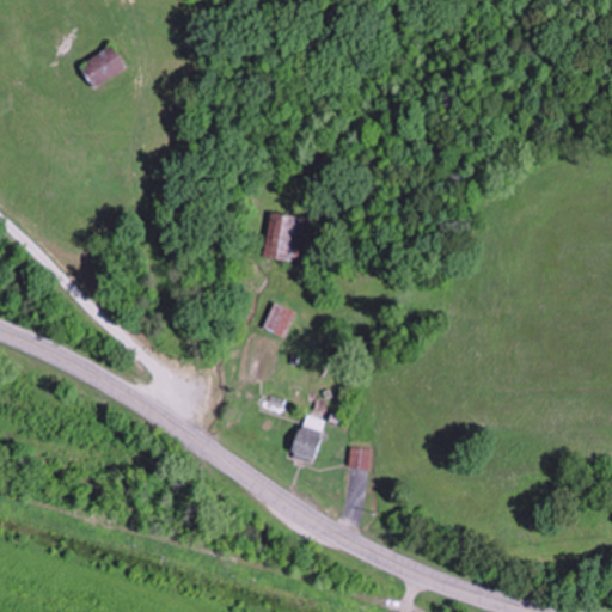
[(123,66),(108,44),(77,67),(91,89),(123,66)]
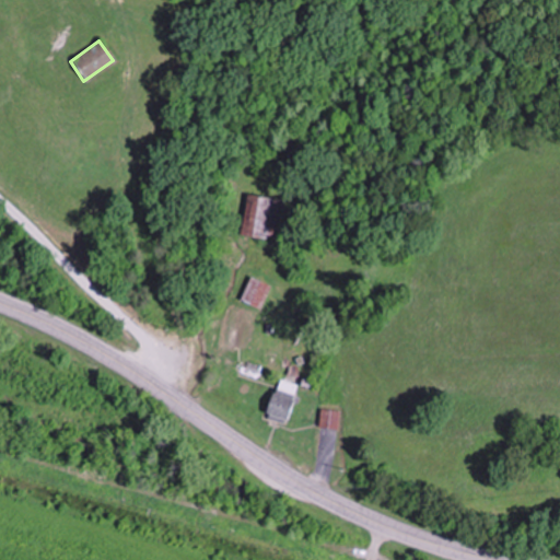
[(280,200),(245,194),(238,234),(273,240),(280,200)]
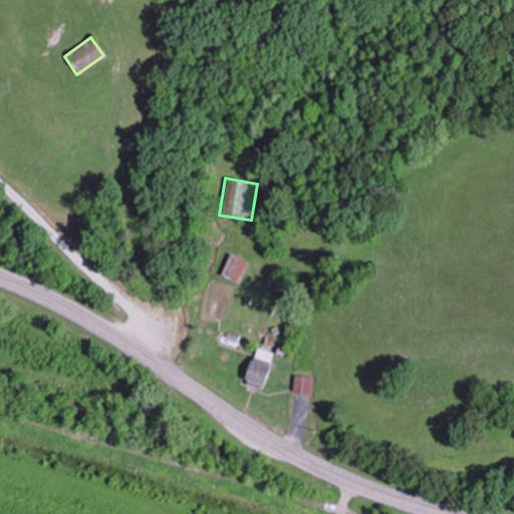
[(220,276),(240,284),(248,261),(228,254),(220,276)]
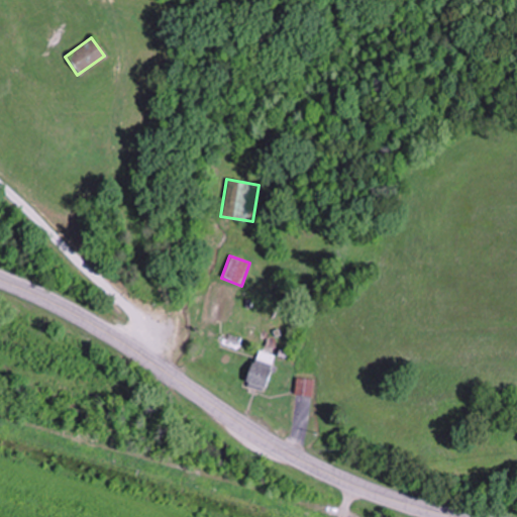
[(241,385),(262,394),(277,357),(257,349),(241,385)]
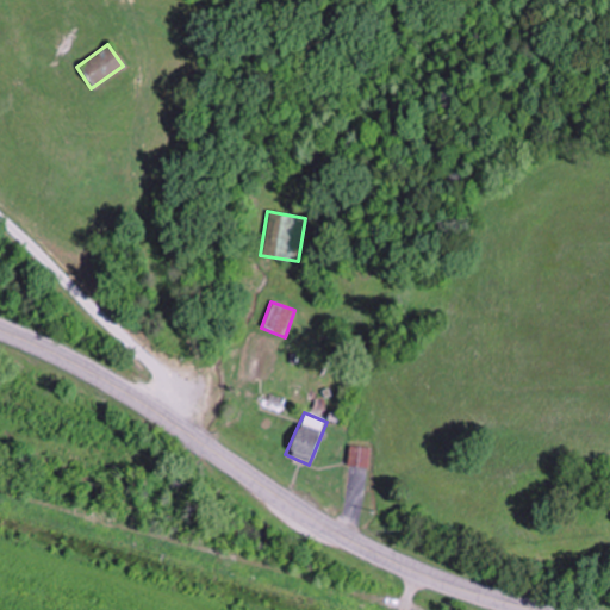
[(371,448),(348,446),(346,466),(369,468),(371,448)]
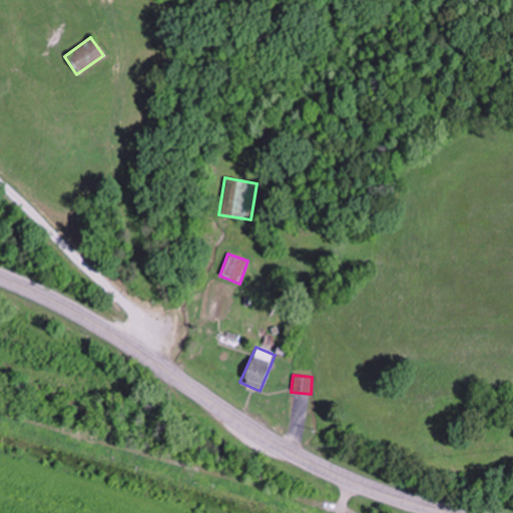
All buildings are outlined.
